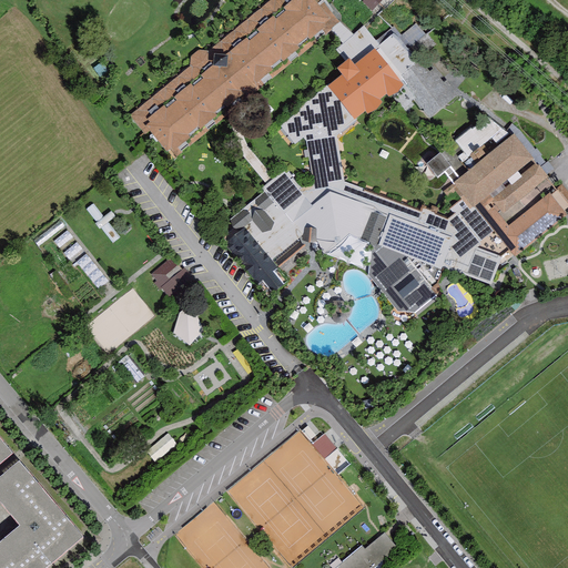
[(273,0),(131,115),(145,133),(149,131),(166,152),(171,149),(173,151),(232,102),(243,94),(323,29),(330,30),(338,22),(330,12),(326,14),(313,0),(302,0),(295,0),(290,7),(283,0),(273,0)]
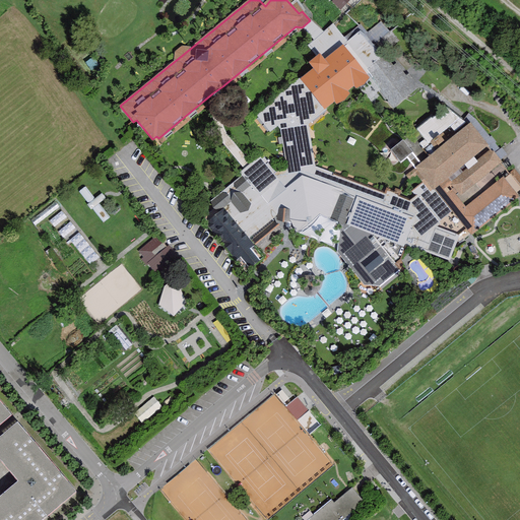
[(348,1),(347,0),(334,0),(332,2),(340,9),(348,1)]
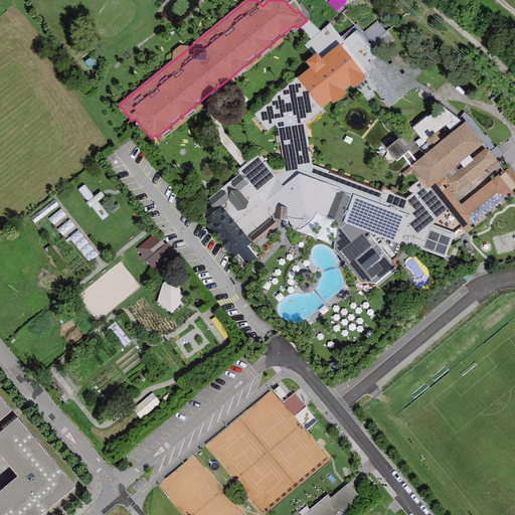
[(447,209),(421,178),(408,190),(412,195),(407,199),(383,190),(381,194),(310,166),(304,123),(363,71),(393,105),(413,87),(403,75),(402,77),(391,65),(389,67),(376,51),(391,38),(377,22),(362,35),(358,29),(345,41),(329,23),(303,46),(316,61),(252,116),(268,133),(275,127),(278,130),(286,169),(271,172),(256,156),(248,162),(241,168),(237,172),(240,174),(204,202),(212,212),(203,219),(206,223),(204,225),(233,262),(237,258),(246,270),(263,256),(246,237),(248,235),(259,247),(281,230),(271,217),(276,213),(305,224),(316,214),(337,222),(333,249),(360,283),(376,285),(396,269),(391,263),(396,258),(400,245),(446,261),(456,233),(433,225),(436,222),(434,219),(447,209)]
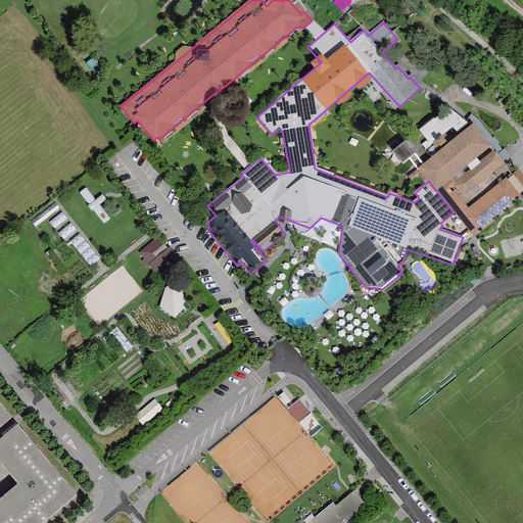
[(223,109),(224,87),(214,94),(215,120),(216,130),(219,138),(225,145),(245,171),(252,164),(229,136),(226,130),(223,122),(223,109)]
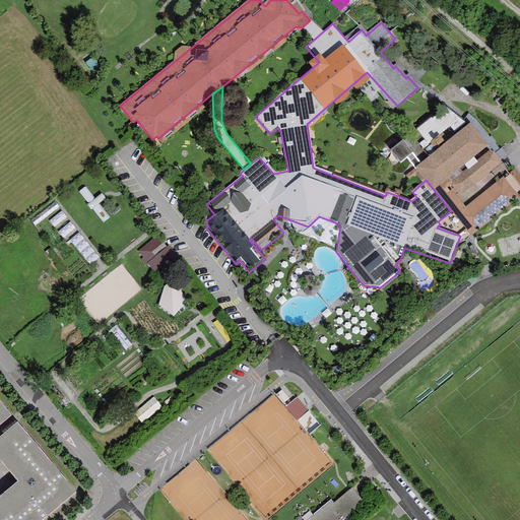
[(454,129),(461,124),(448,107),(433,120),(431,118),(416,130),(424,139),(419,143),(431,157),(416,169),(426,180),(451,211),(471,236),(519,197),(504,178),(465,208),(443,181),(485,146),(470,127),(446,147),(436,136),(450,124),(454,129)]
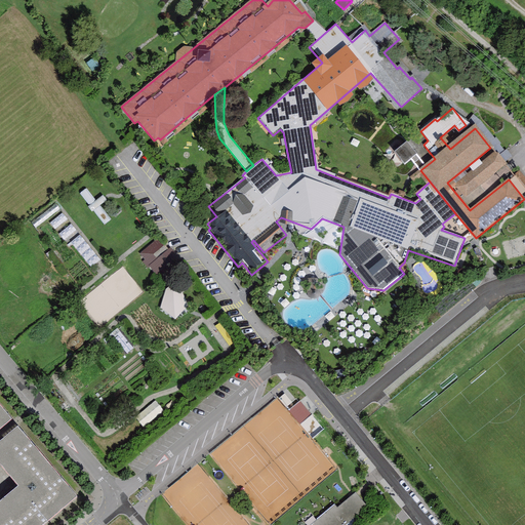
[(416,156),(406,144),(395,153),(404,165),(416,156)]
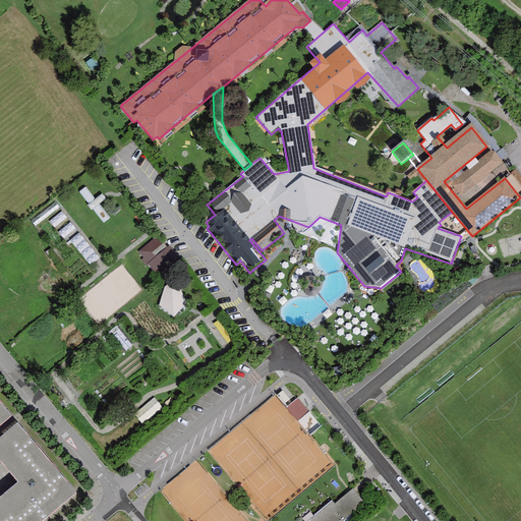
[(502,164),(491,152),(452,184),(461,195),(502,164)]
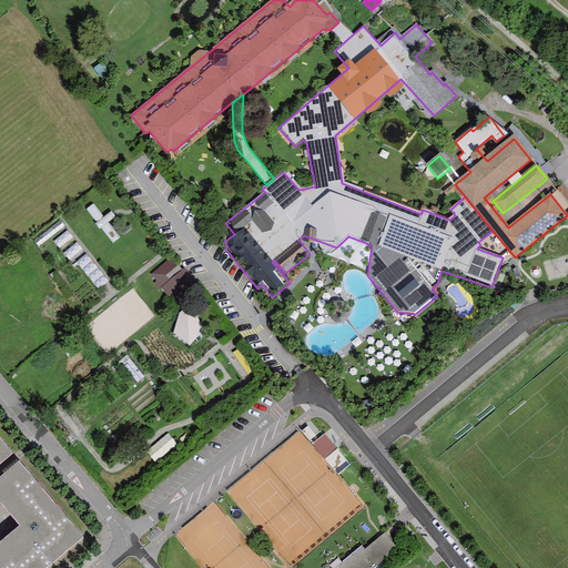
[(180,272),(170,260),(152,274),(163,287),(161,287),(170,297),(178,290),(183,295),(192,287),(189,283),(191,281),(182,271),(180,272)]
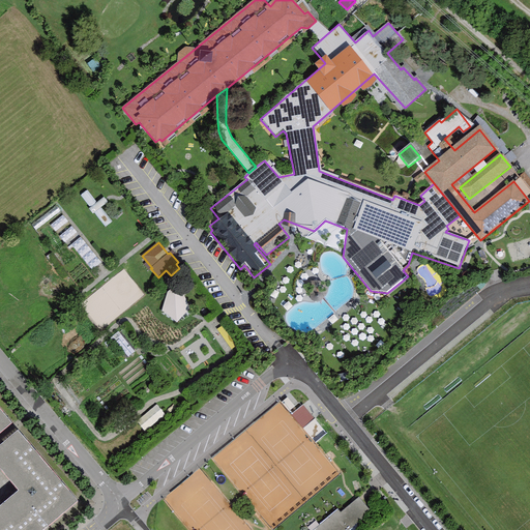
[(181,290),(168,291),(163,311),(176,323),(188,310),(181,290)]
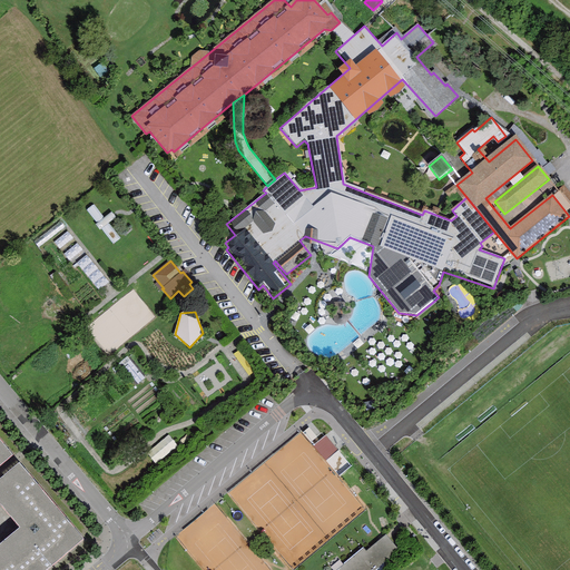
[(159,463),(180,445),(172,435),(150,453),(159,463)]
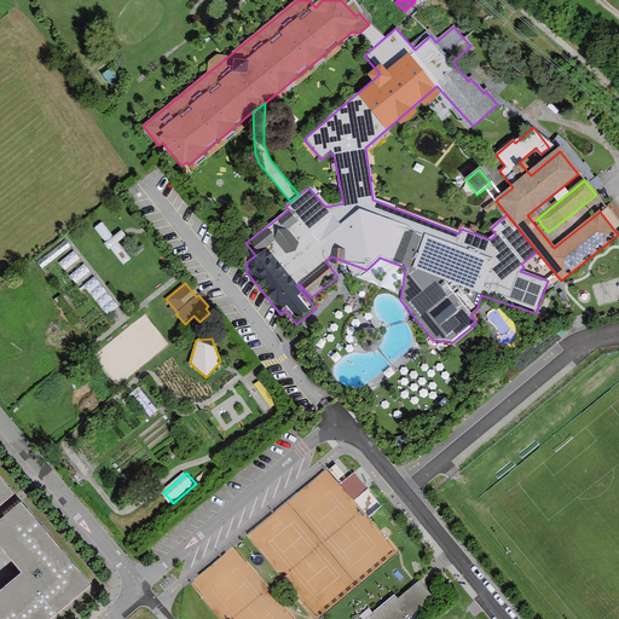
[(343,485),(357,498),(369,486),(357,473),(343,485)]
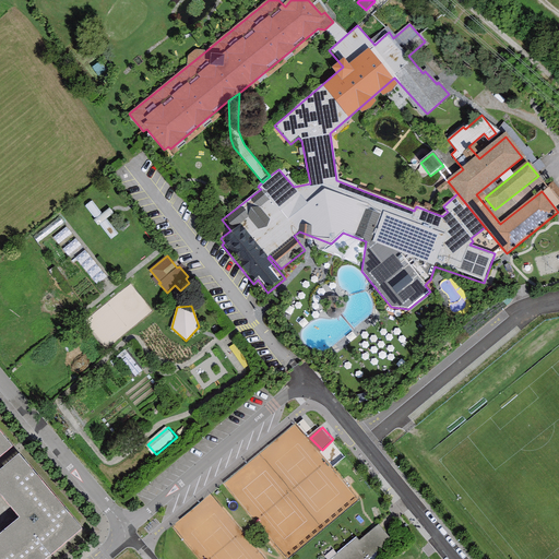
[(0,458),(12,449),(0,435),(0,458)]
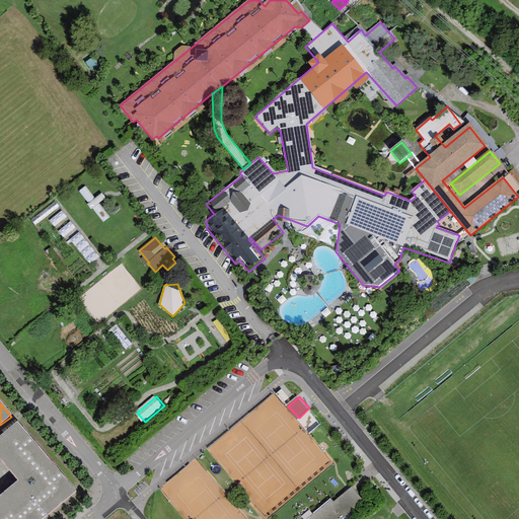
[(16,424),(0,437),(0,460),(17,482),(0,496),(0,518),(44,518),(75,493),(16,424)]
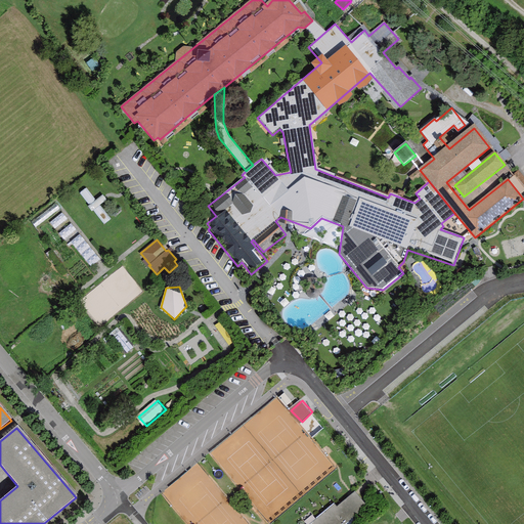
[(350,523),(352,523),(346,517),(369,496),(357,481),(337,498),(334,494),(314,511),(310,506),(297,517),(302,523),(350,523)]
